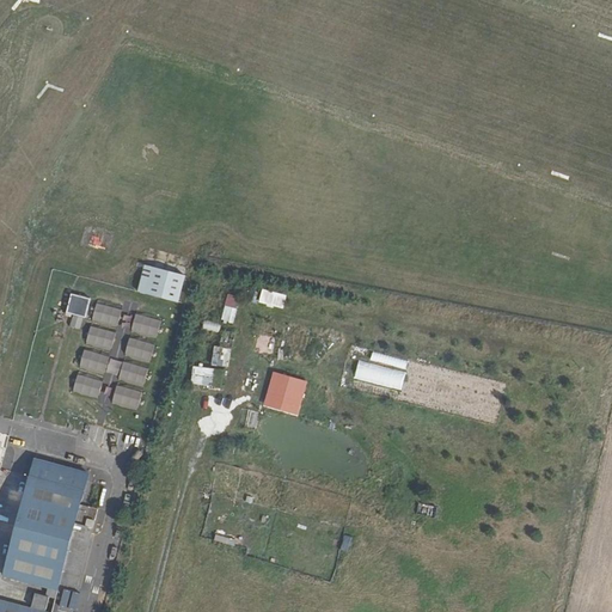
[(187,275),(148,264),(142,291),(179,300),(187,275)]
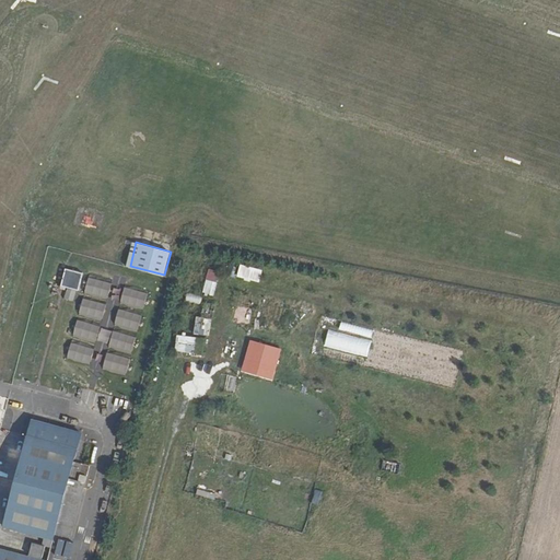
[(241,265),(237,279),(255,283),(258,268),(241,265)]
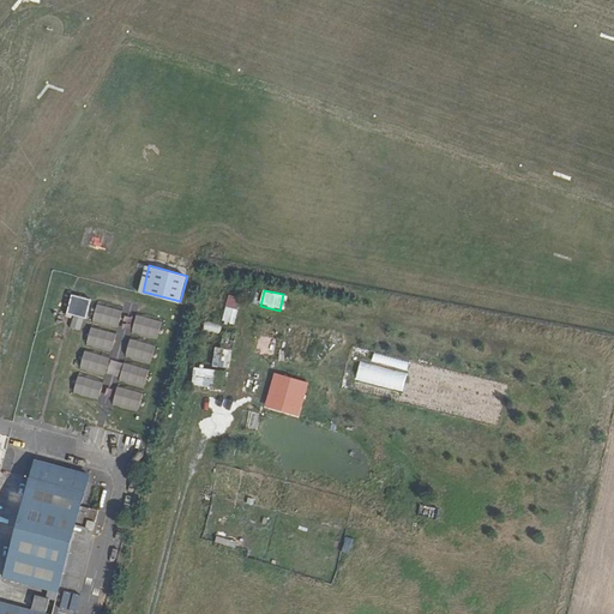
[(66,293),(61,313),(89,319),(92,300),(66,293)]
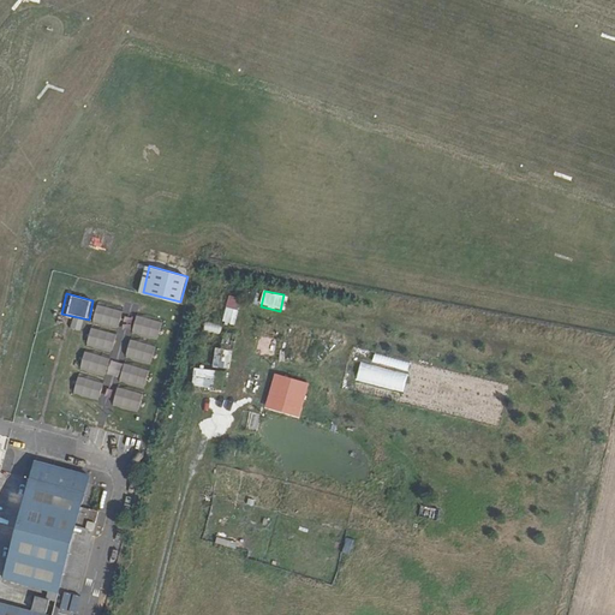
[(232,324),(239,298),(228,294),(221,322),(232,324)]
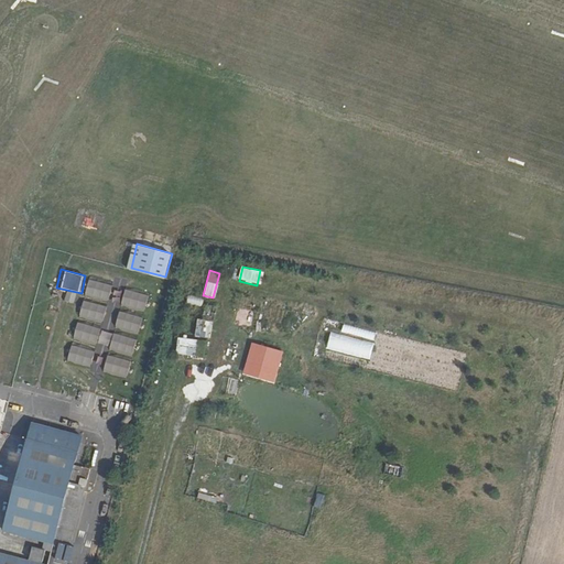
[(273,289),(277,279),(269,277),(266,286),(273,289)]
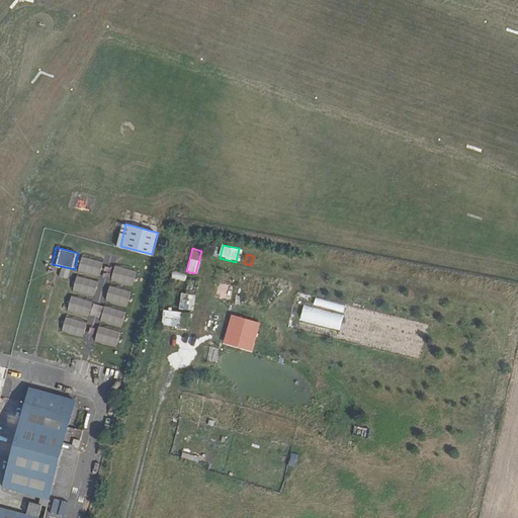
[(196,291),(196,281),(188,281),(189,292),(196,291)]
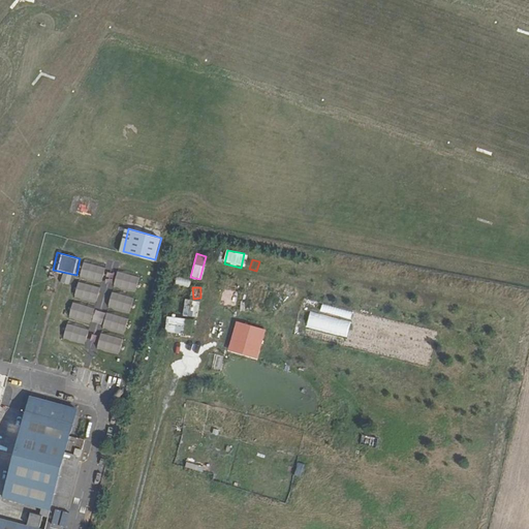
[(236,305),(238,291),(222,289),(220,304),(236,305)]
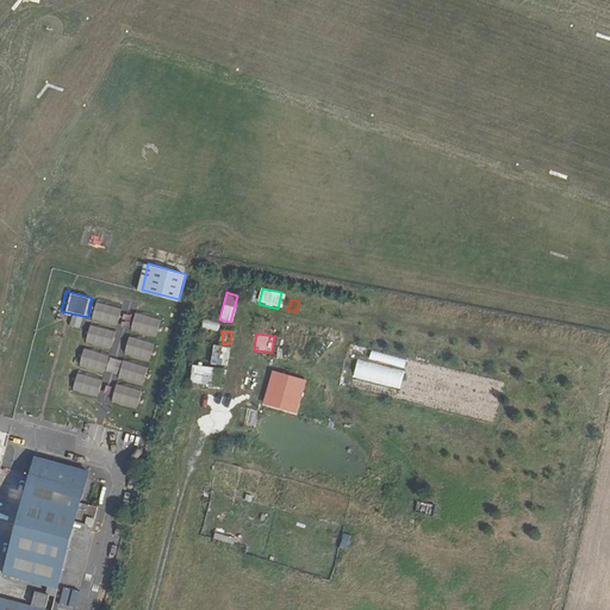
[(315,352),(317,336),(309,334),(306,349),(315,352)]
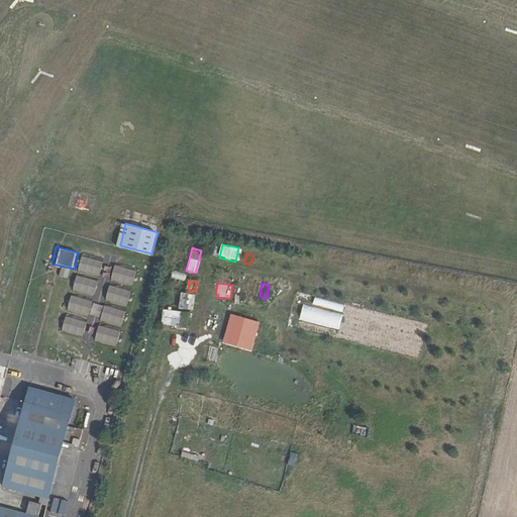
[(99,322),(106,293),(94,290),(76,357),(88,360),(96,330),(100,332),(102,324),(99,322)]
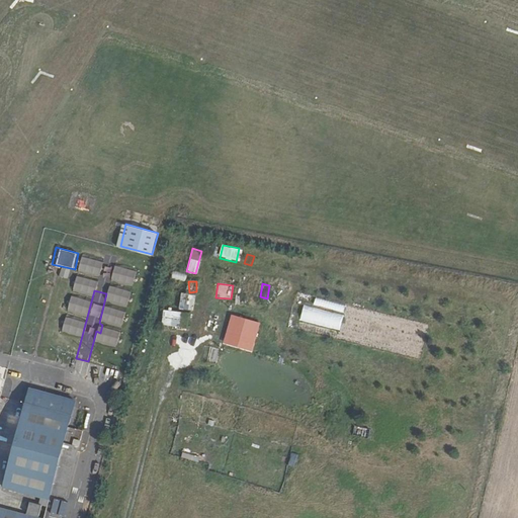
[(120,371),(139,301),(124,297),(116,328),(112,327),(110,335),(113,336),(105,365),(120,371)]
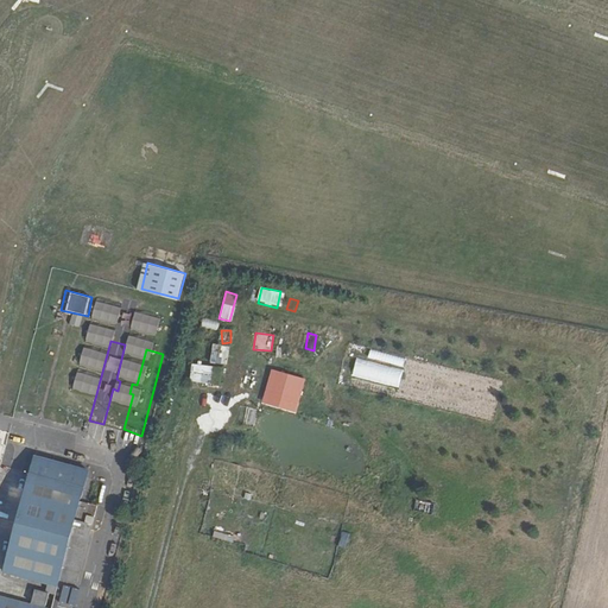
[(190,363),(188,381),(209,384),(211,366),(190,363)]
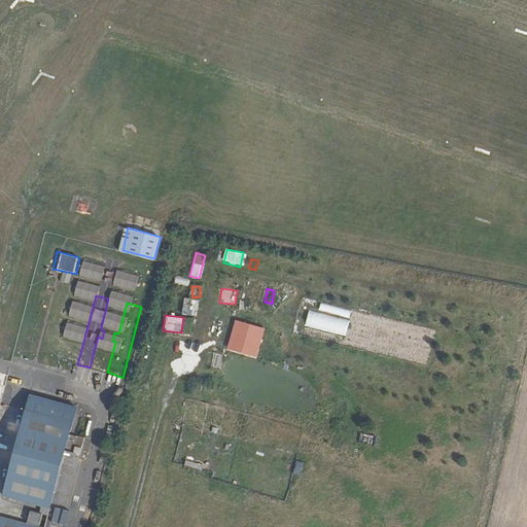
[(225,350),(256,358),(265,328),(234,320),(225,350)]
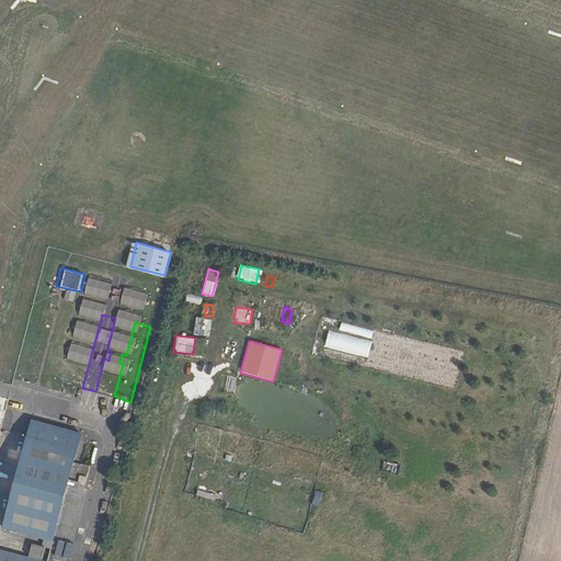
[(54,539),(56,530),(70,476),(82,433),(35,420),(31,435),(27,435),(3,525),(54,539)]
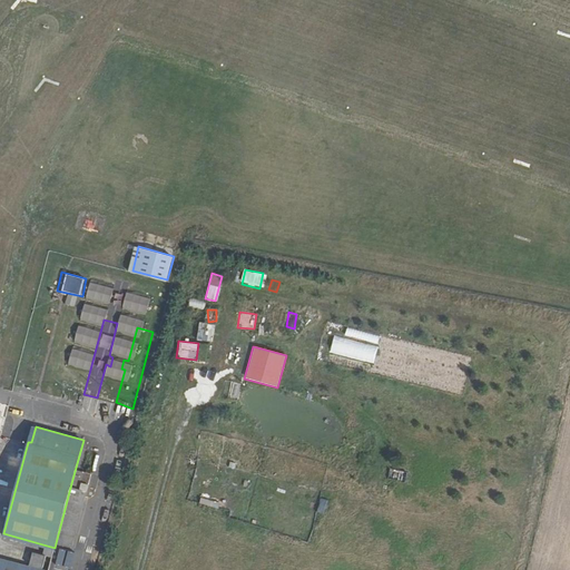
[(389,477),(403,480),(405,473),(391,469),(389,477)]
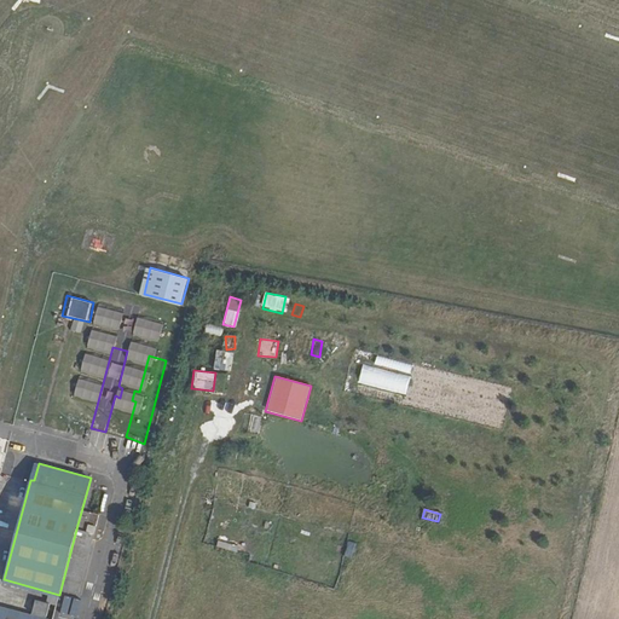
[(77,525),(62,585),(79,591),(98,521),(91,520),(88,528),(77,525)]
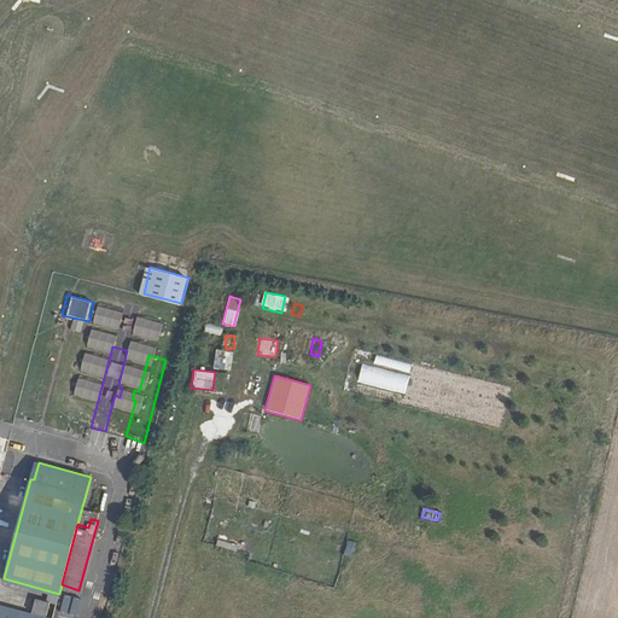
[(216,540),(215,547),(234,552),(235,544),(216,540)]
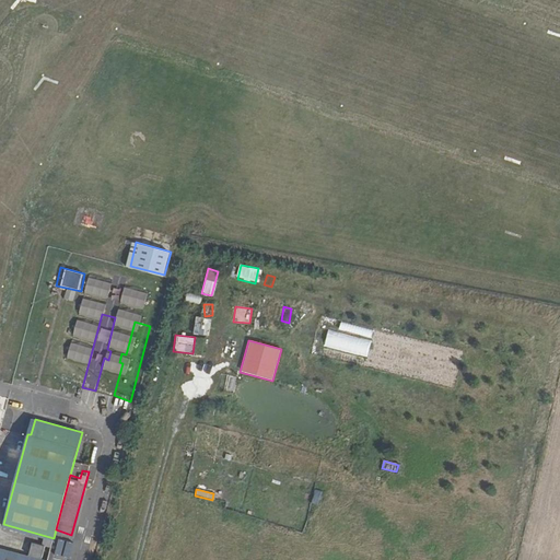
[(288,489),(286,499),(317,504),(319,494),(288,489)]
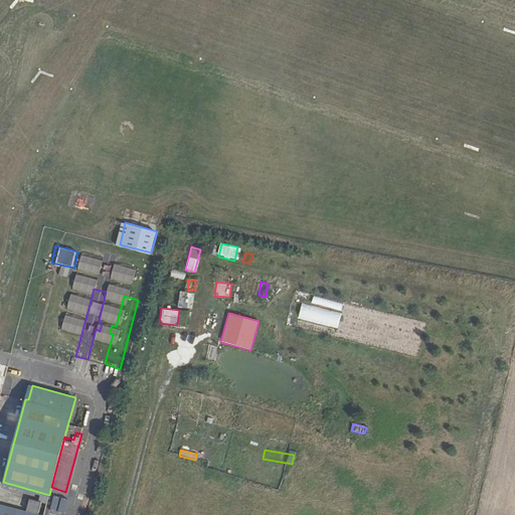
[(39,511),(42,502),(34,499),(31,508),(39,511)]
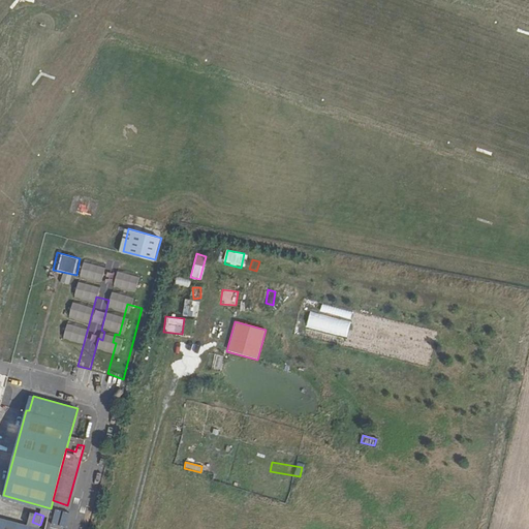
[(0,528),(35,528),(0,519),(0,528)]
